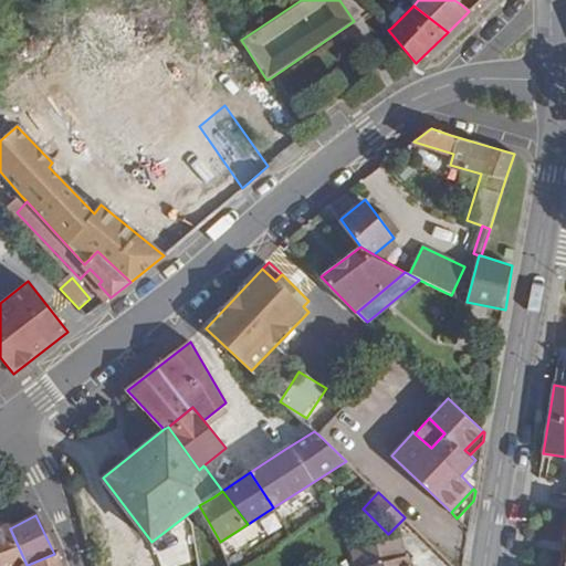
[(9,523),(0,526),(0,565),(27,565),(10,528),(9,523)]
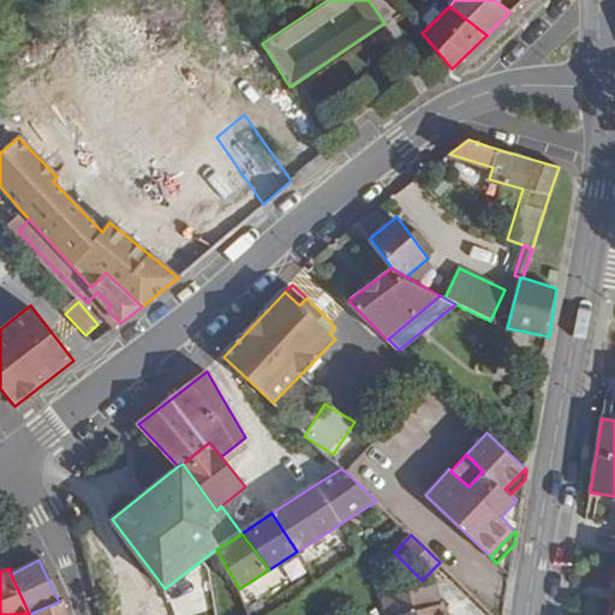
[(167,590),(175,609),(210,593),(202,574),(167,590)]
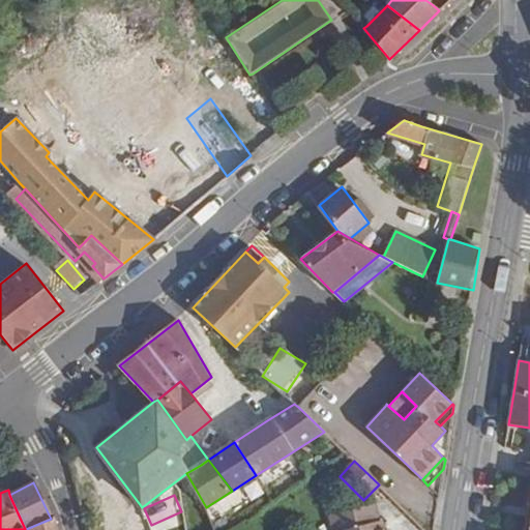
[(332,514),(335,529),(385,529),(383,520),(379,521),(375,503),(332,514)]
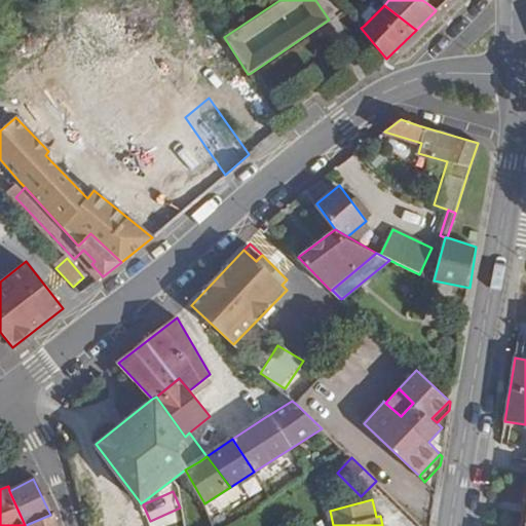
[(55,525),(50,515),(26,525),(55,525)]
